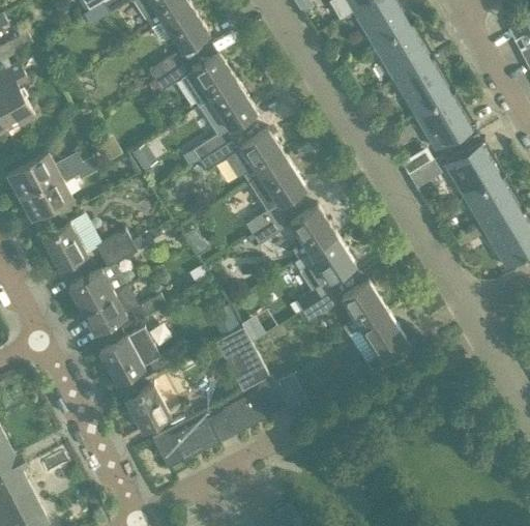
[(102,3),(107,0),(82,0),(88,11),(96,7),(96,6),(102,3)]
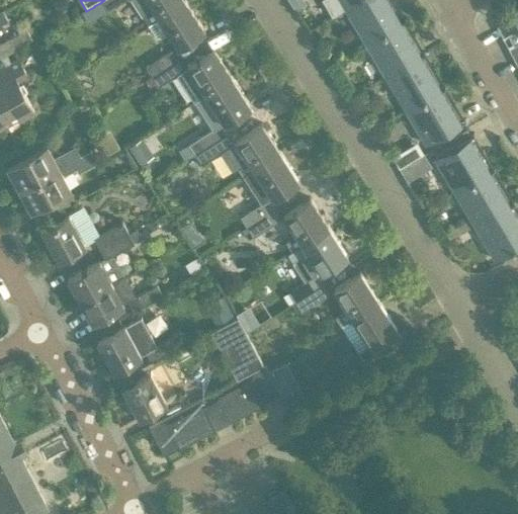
[(104,0),(100,3),(106,13),(127,0),(104,0)]
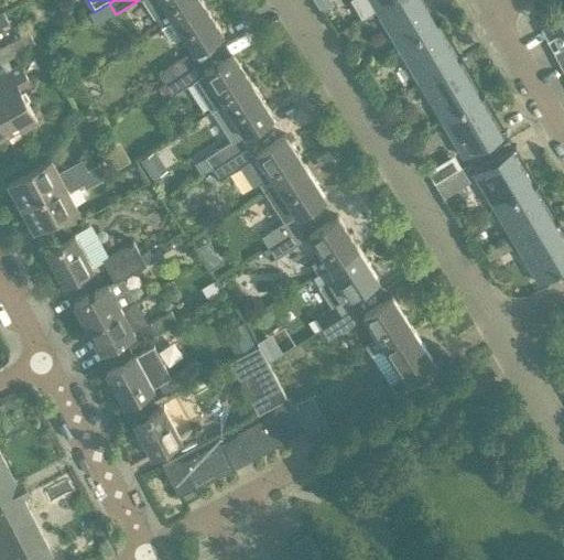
[(140,0),(154,22),(155,21),(162,30),(173,22),(174,23),(203,4),(199,0),(140,0)]
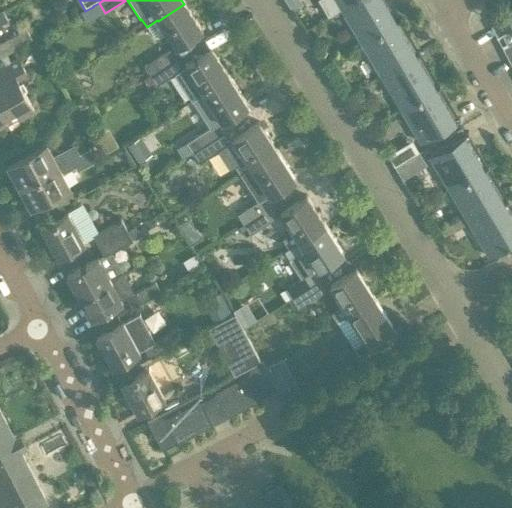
[(333,0),(341,11),(359,0),(333,0)]
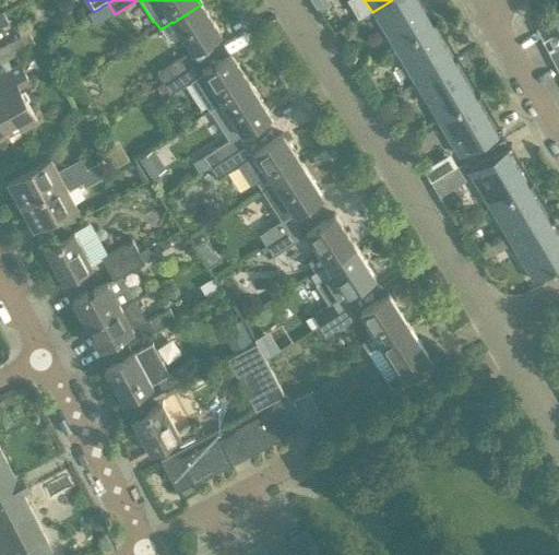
[(424,0),(392,0),(372,12),(394,49),(438,23),(424,0)]
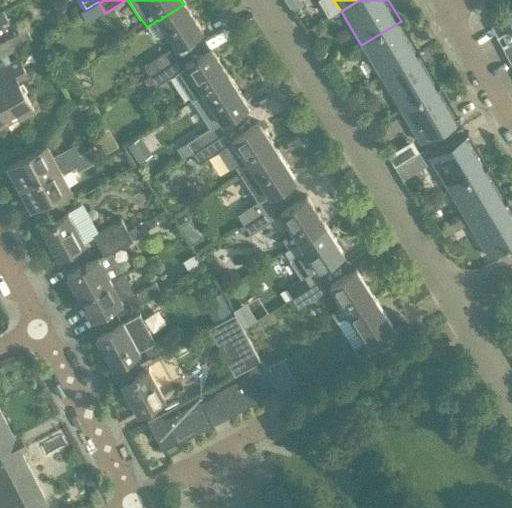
[(202,32),(184,4),(158,21),(176,49),(202,32)]
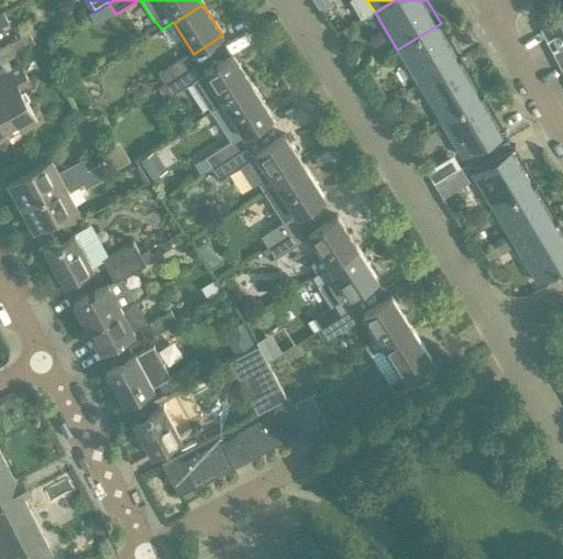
[(0,14),(0,31),(9,26),(3,14),(0,14)]
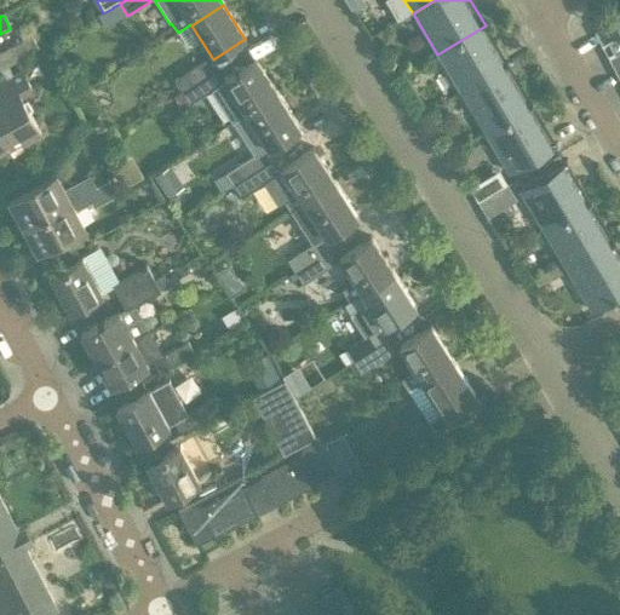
[(602,49),(619,38),(619,21),(601,30),(606,39),(598,42),(602,49)]
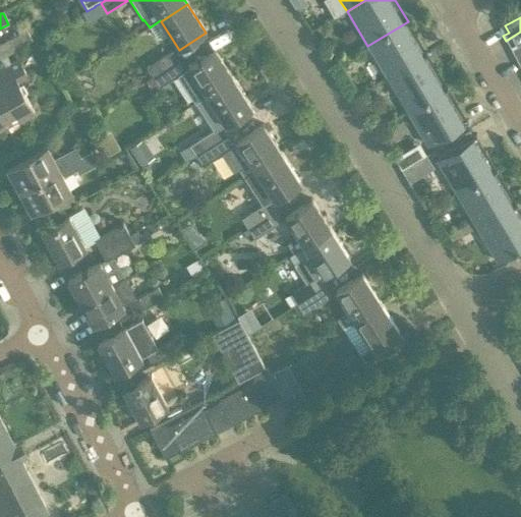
[(427,55),(408,21),(367,46),(388,79),(427,55)]
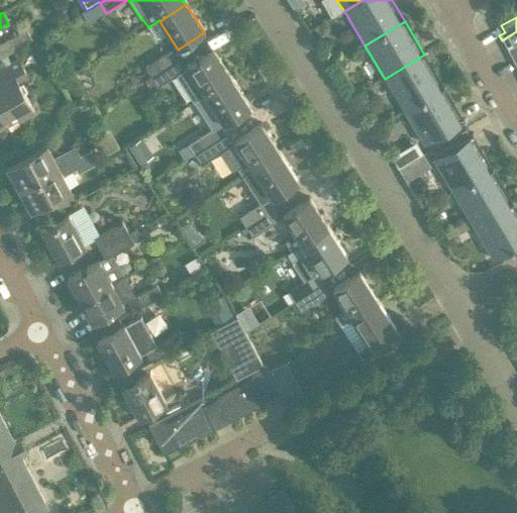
[(0,61),(6,58),(39,39),(34,30),(27,34),(26,32),(0,45),(0,61)]
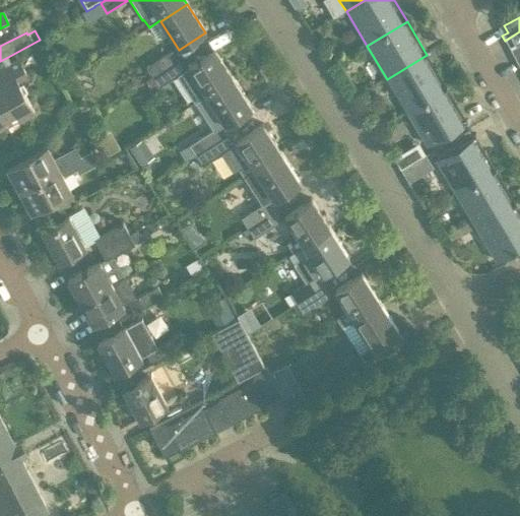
[(519,31),(505,41),(510,52),(519,46),(519,31)]
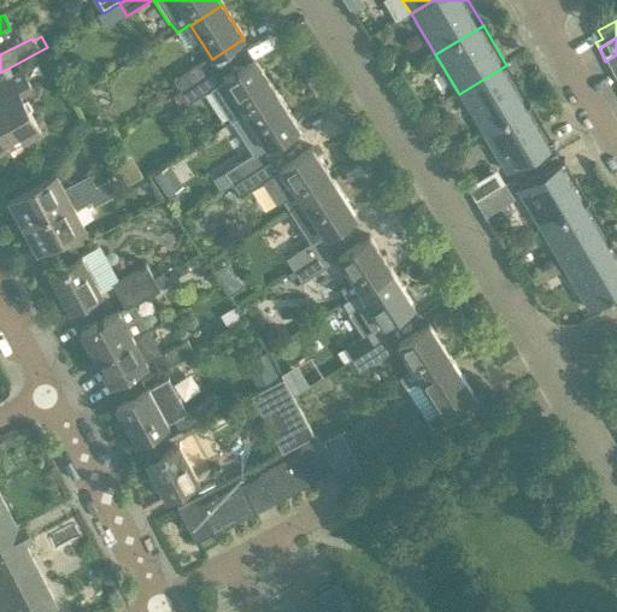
[(616,71),(616,54),(605,62),(612,75),(616,71)]
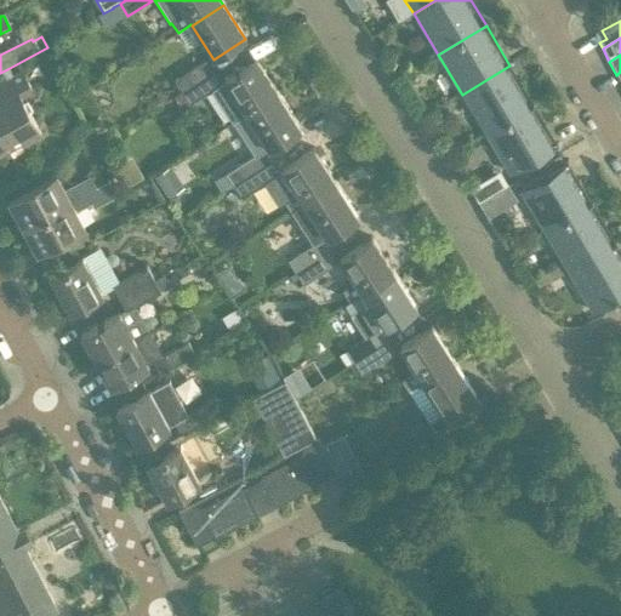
[(205,62),(174,83),(181,95),(212,74),(205,62)]
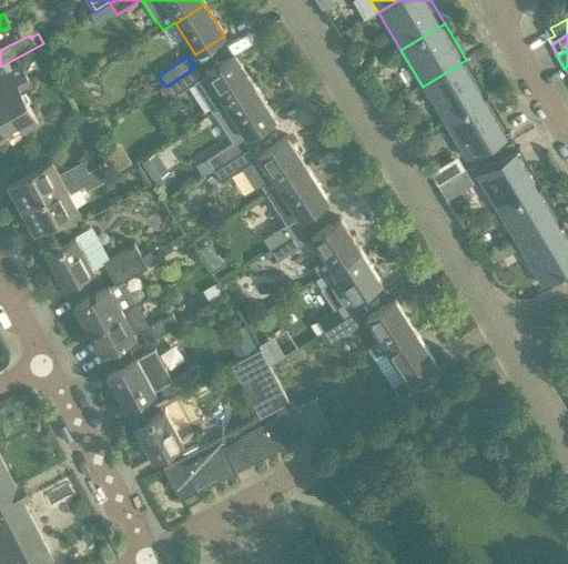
[(202,80),(193,86),(212,116),(225,107),(254,88),(234,57),(205,74),(206,77),(202,80)]
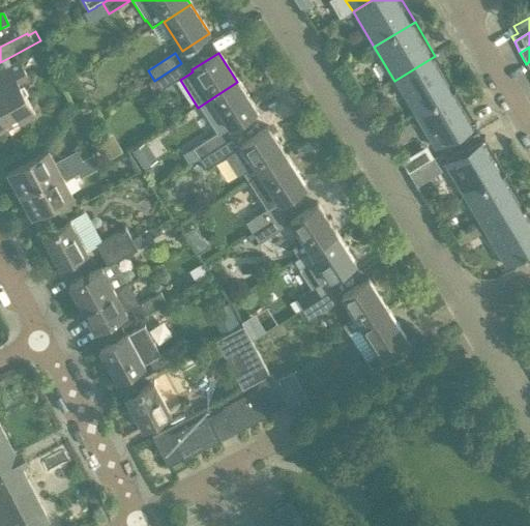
[(435,56),(394,81),(415,114),(455,90),(435,56)]
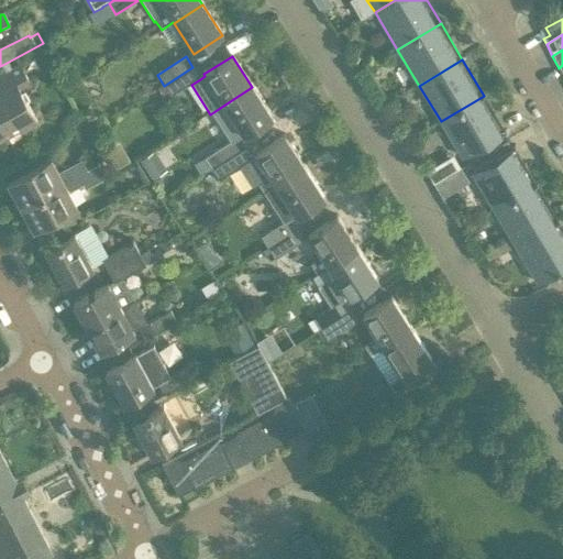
[(7,63),(0,66),(6,75),(0,77),(0,140),(20,130),(21,132),(36,123),(20,94),(31,88),(20,67),(12,72),(7,63)]
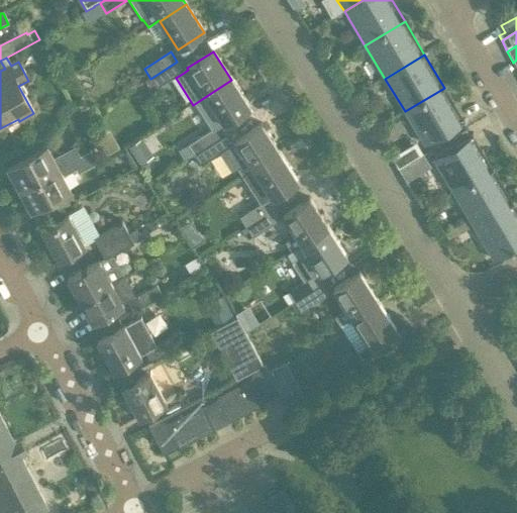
[(177,62),(150,79),(158,89),(176,78),(184,73),(177,62)]
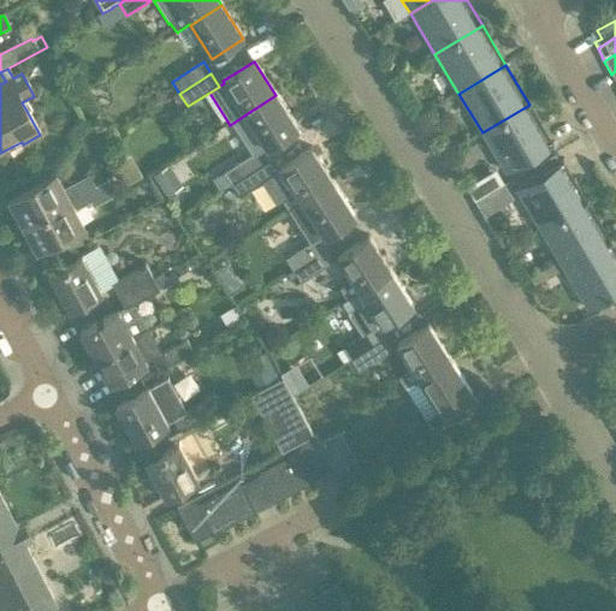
[(298,130),(276,95),(244,116),(267,149),(298,130)]
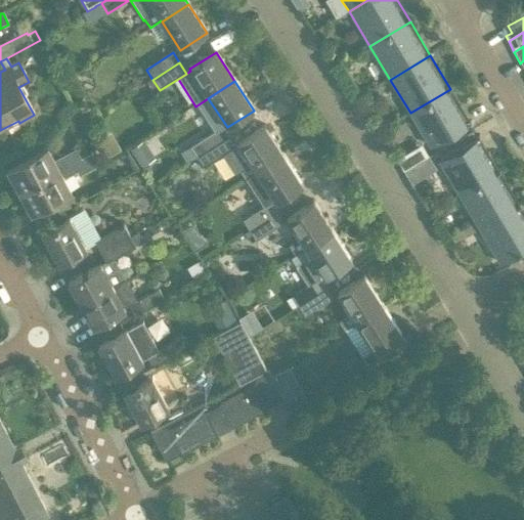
[(450,89),(410,113),(431,147),(471,124),(450,89)]
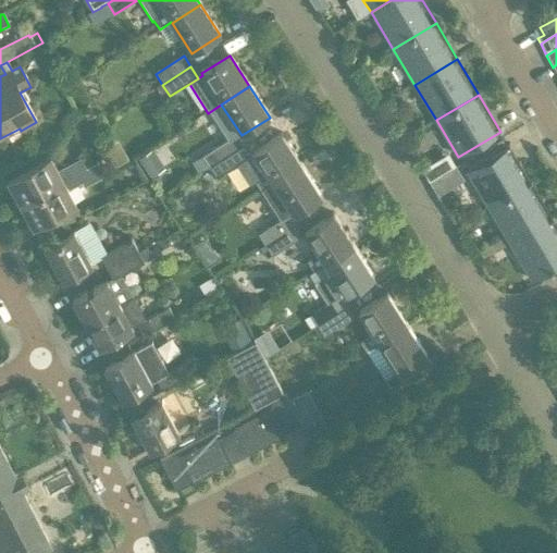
[(209,169),(243,147),(235,136),(202,158),(209,169)]
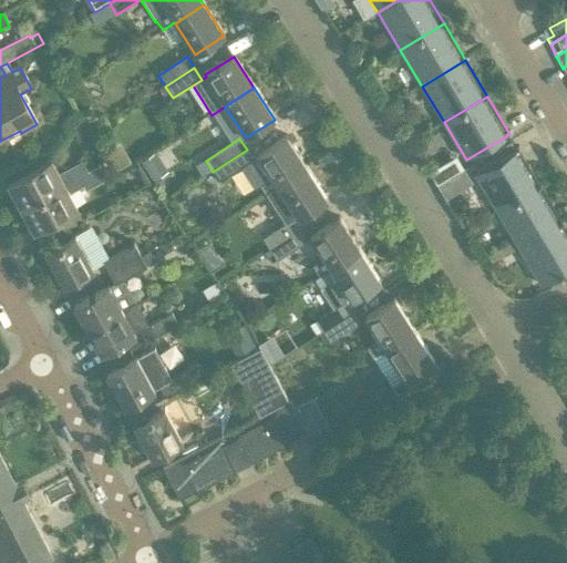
[(255,161),(240,170),(255,192),(260,187),(266,196),(306,170),(286,139),(258,156),(259,159),(255,161)]
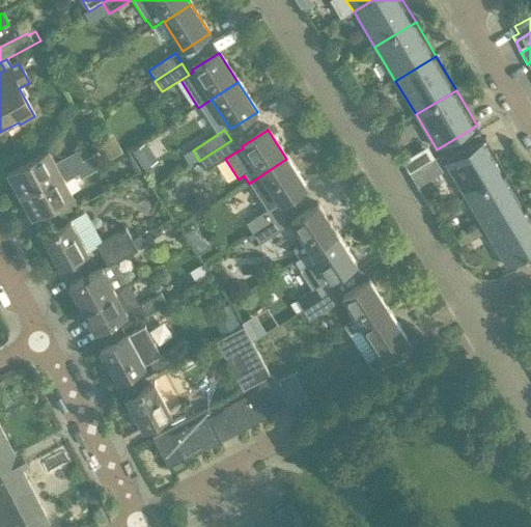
[(111,158),(123,151),(115,136),(103,143),(111,158)]
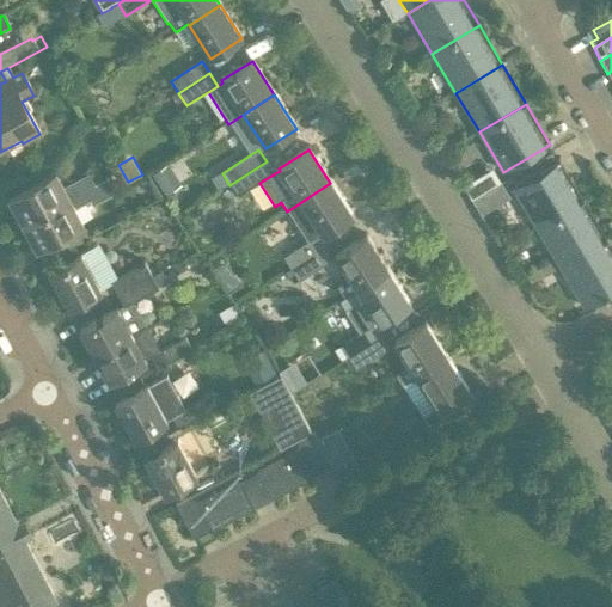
[(267,161),(230,185),(238,197),(259,183),(275,173),(267,161)]
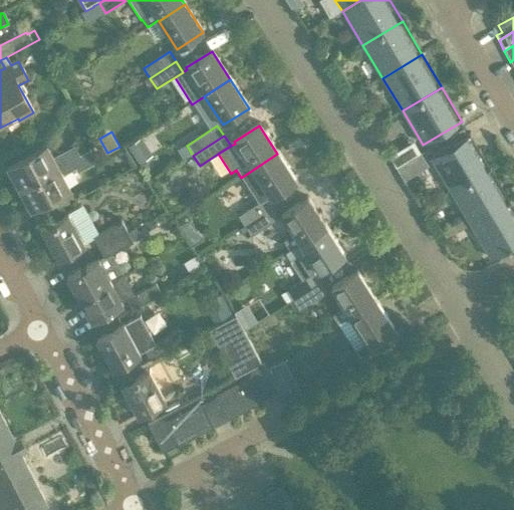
[(450,193),(490,169),(470,136),(430,159),(450,193)]
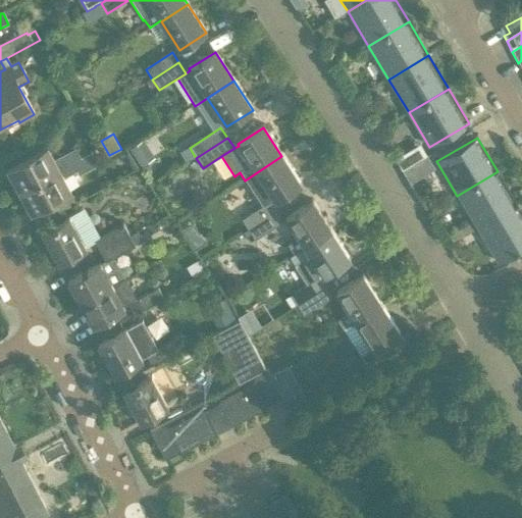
[(144,165),(155,157),(143,142),(133,149),(144,165)]
